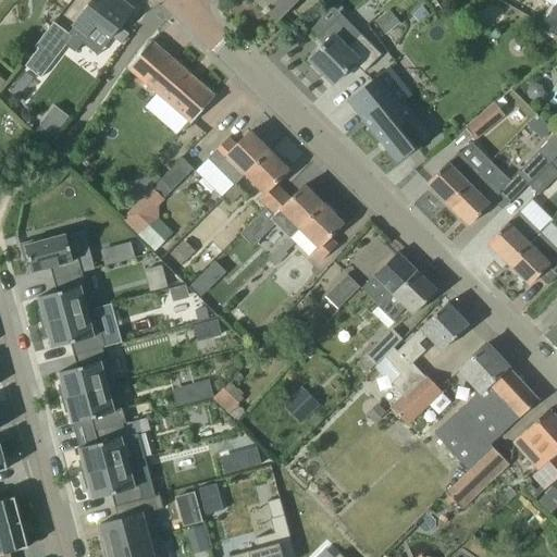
[(112,37),(120,28),(134,10),(120,0),(113,0),(113,1),(112,0),(91,0),(71,27),(86,39),(95,26),(111,39),(112,37)]
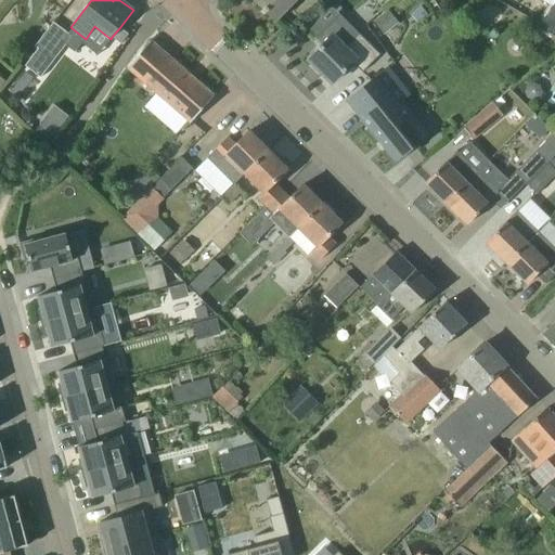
[(254,0),(275,22),(295,0),(254,0)]
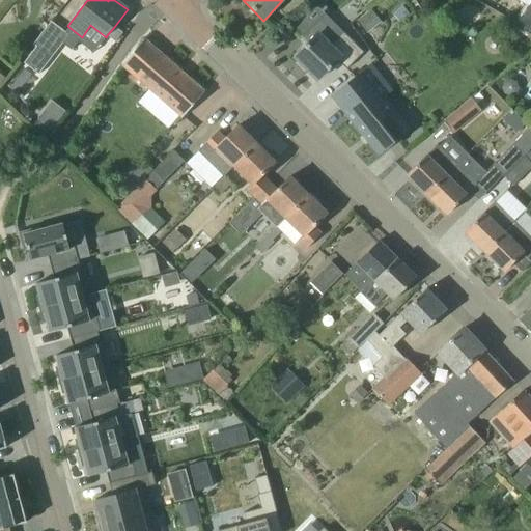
[(530,2),(529,7),(519,25),(530,32),(530,2)]
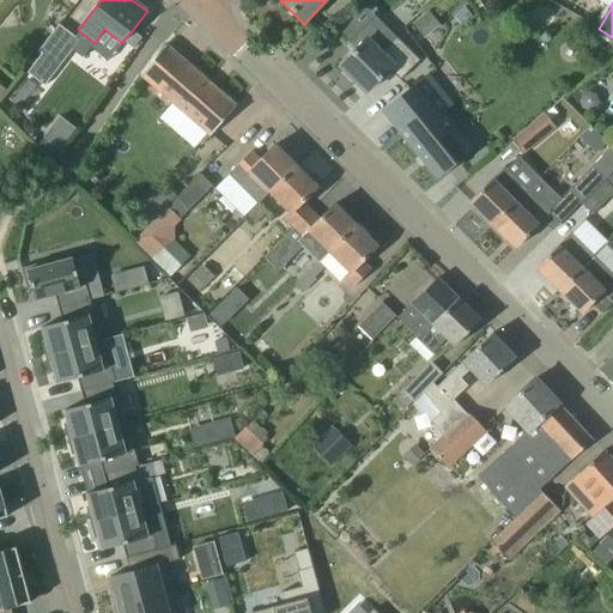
[(400,80),(420,61),(375,16),(347,44),(354,52),(340,67),(366,93),(390,71),(400,80)]
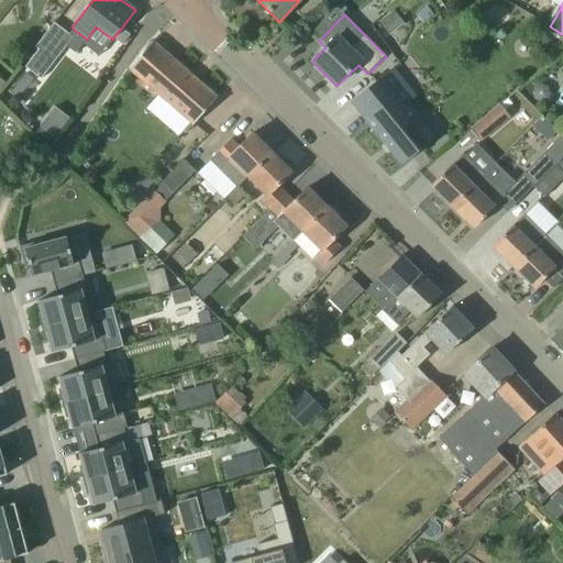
[(41,80),(73,37),(54,22),(35,47),(37,50),(25,67),(41,80)]
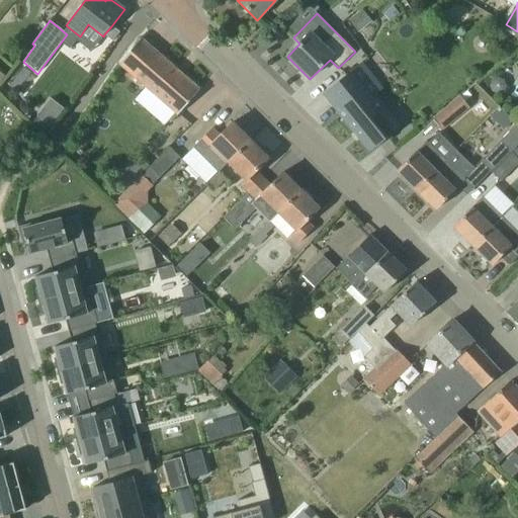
[(119,32),(111,26),(104,34),(112,40),(119,32)]
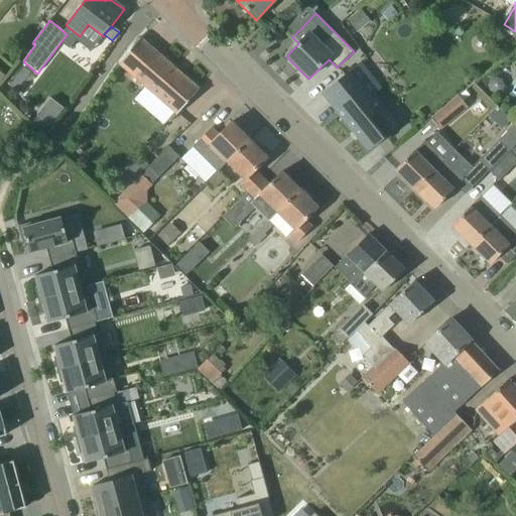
[(178,115),(199,90),(140,39),(119,62),(178,115)]
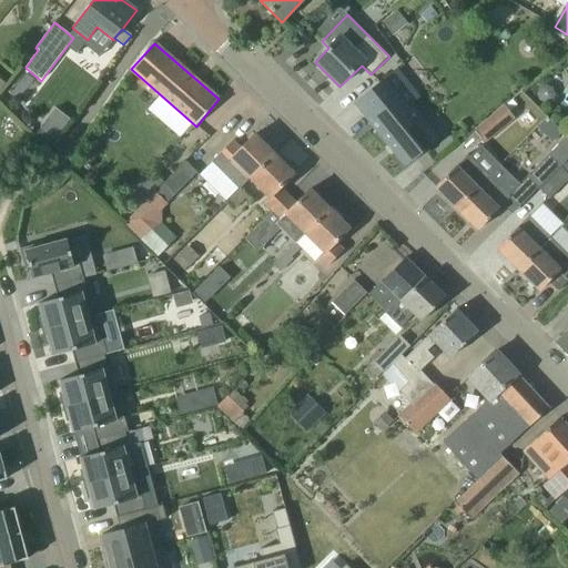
[(383,81),(354,103),(405,166),(438,141),(412,107),(406,110),(383,81)]
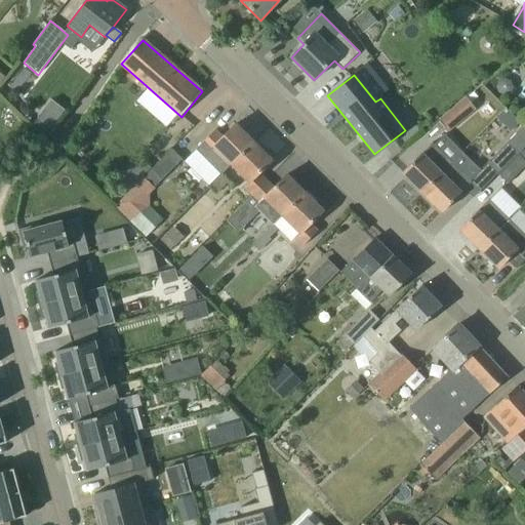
[(498,93),(505,95),(511,93),(514,88),(512,81),(506,79),(499,81),(496,86),(498,93)]
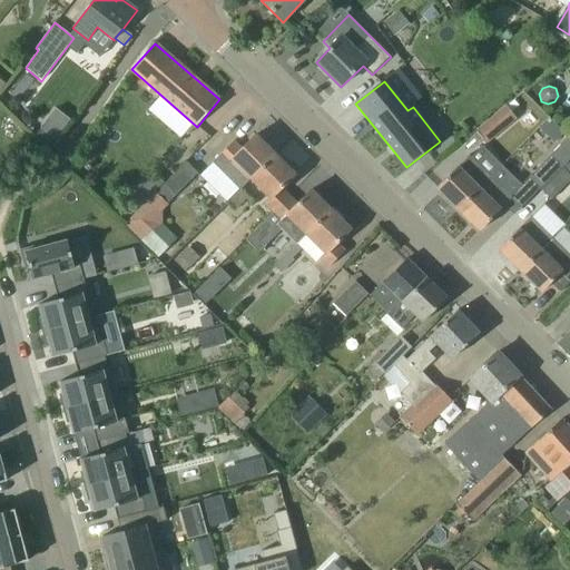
[(489,144),(517,119),(505,106),(478,130),(489,144)]
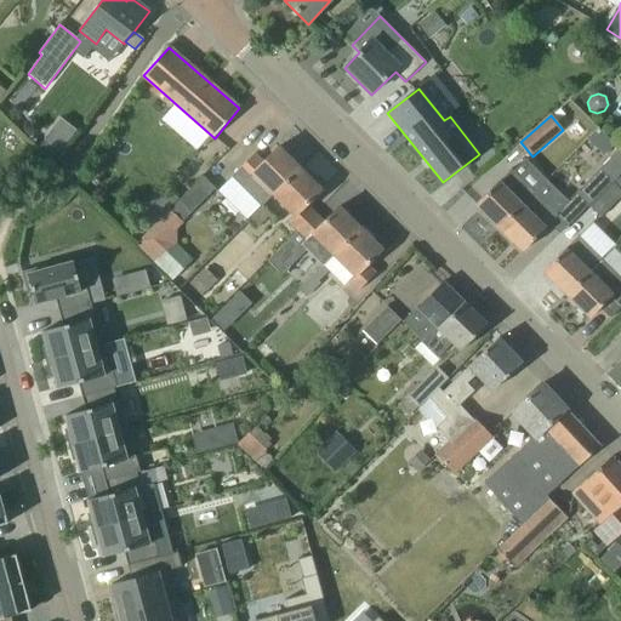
[(274,195),(301,169),(279,147),(263,163),(255,154),(232,177),(262,208),(273,195),(274,195)]
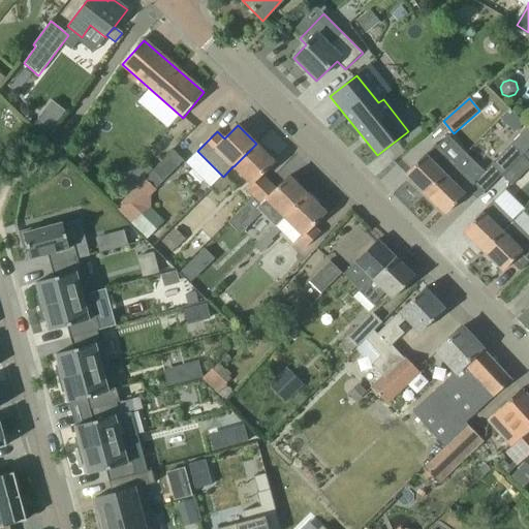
[(528,127),(520,136),(528,145),(528,127)]
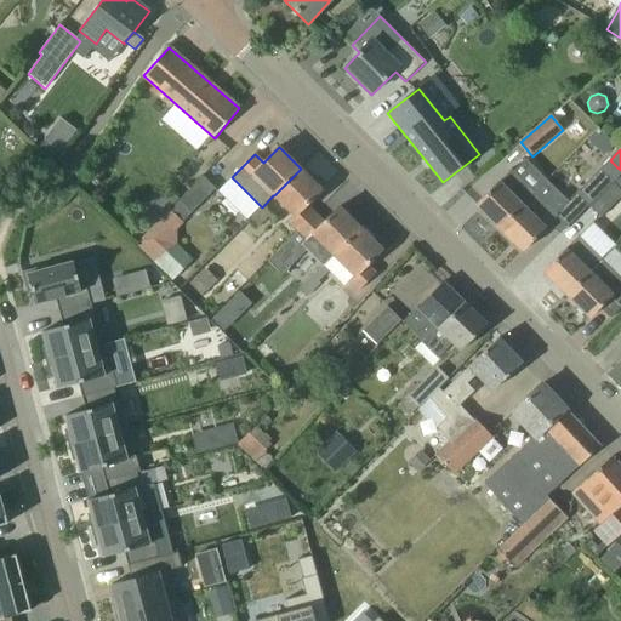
[(298,232),(315,215),(307,205),(323,191),(301,169),(274,195),(295,216),(289,222),(298,232)]
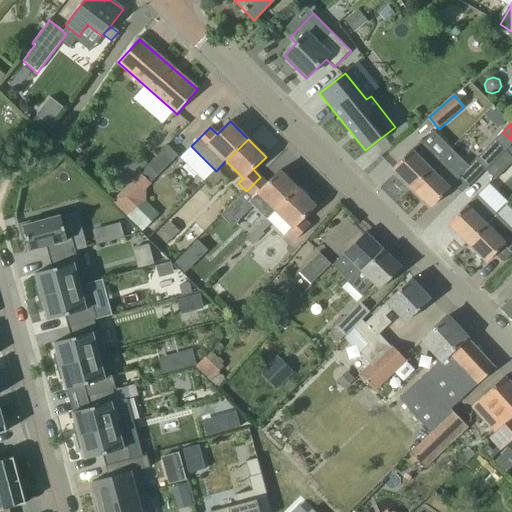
[(485,170),(504,150),(495,140),(475,160),(485,170)]
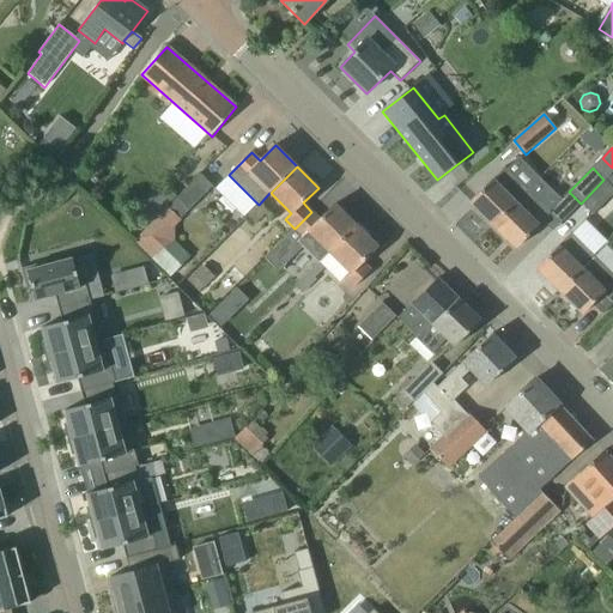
[(528,192),(514,177),(504,169),(469,202),(493,226),(528,192)]
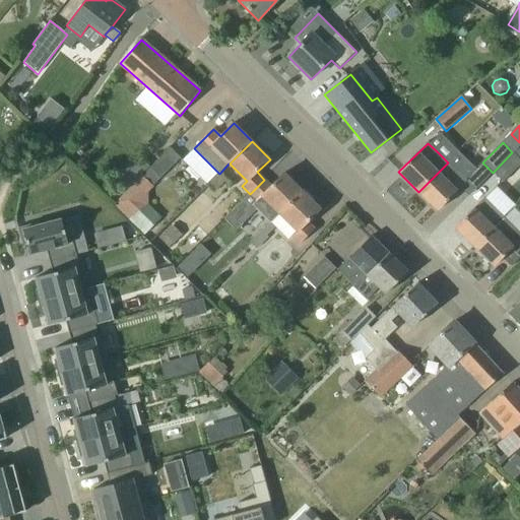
[(512,152),(493,173),(503,183),(519,165),(519,147),(514,153),(512,152)]
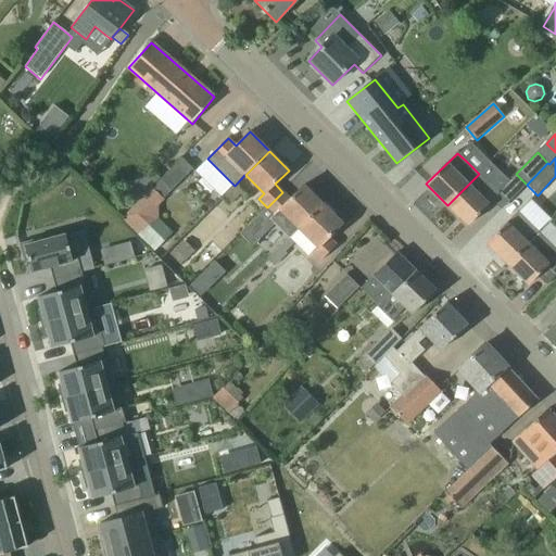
[(182,159),(161,180),(172,191),(193,169),(182,159)]
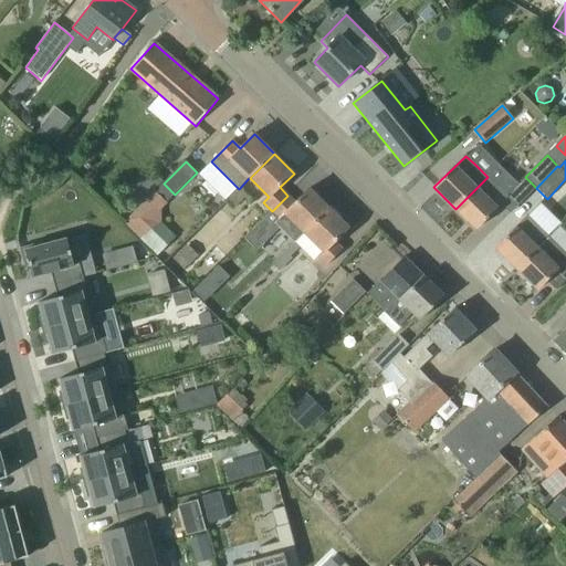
[(488,177),(456,209),(477,230),(507,198),(499,189),(488,177)]
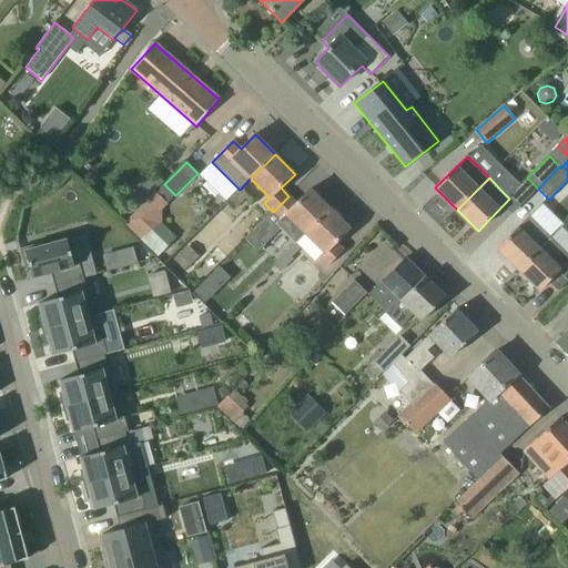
[(140,208),(152,194),(138,182),(127,195),(140,208)]
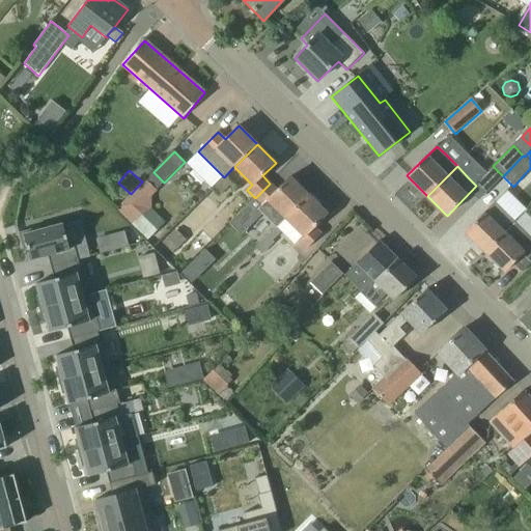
[(285,218),(308,195),(290,177),(277,190),(270,184),(255,198),(230,224),(241,234),(262,214),(276,227),(277,227),(285,219),(285,218)]
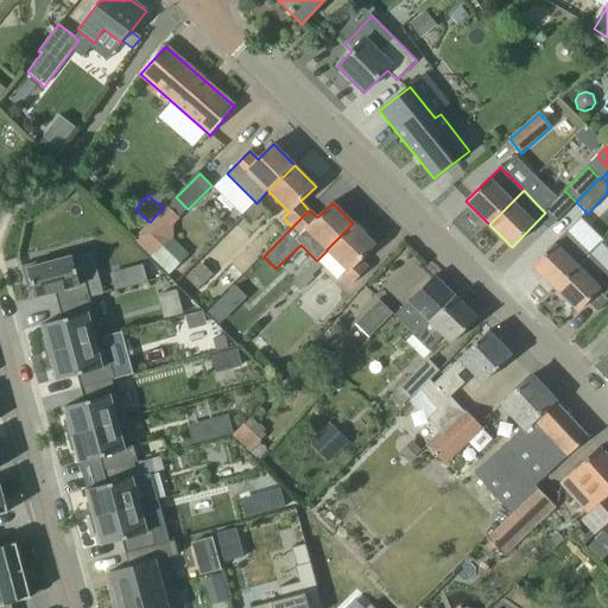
[(327,249),(327,251),(347,271),(342,276),(350,285),(368,268),(360,260),(374,245),(353,223),(327,249)]
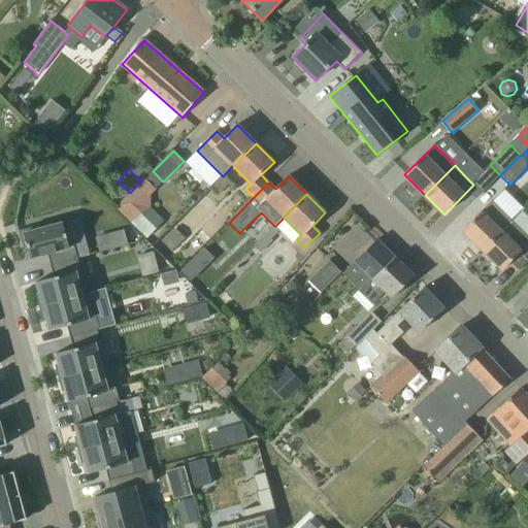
[(482,252),(512,221),(492,201),(462,231),(482,252)]
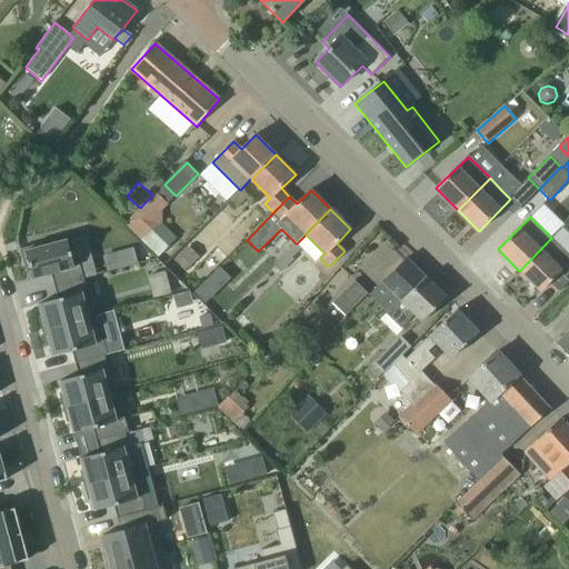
[(143,242),(158,257),(176,238),(161,223),(143,242)]
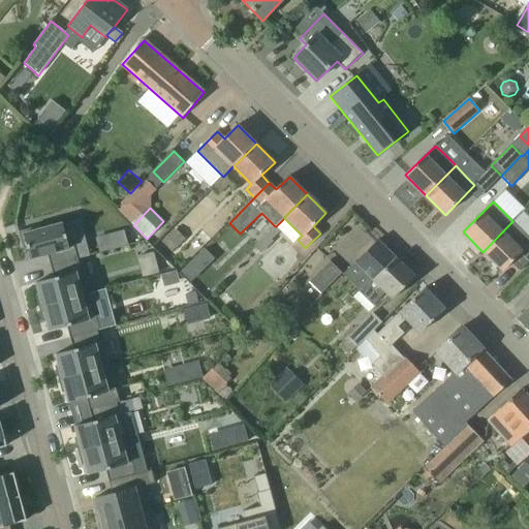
[(528,237),(512,221),(483,252),(502,272),(511,262),(520,272),(528,262),(528,237)]
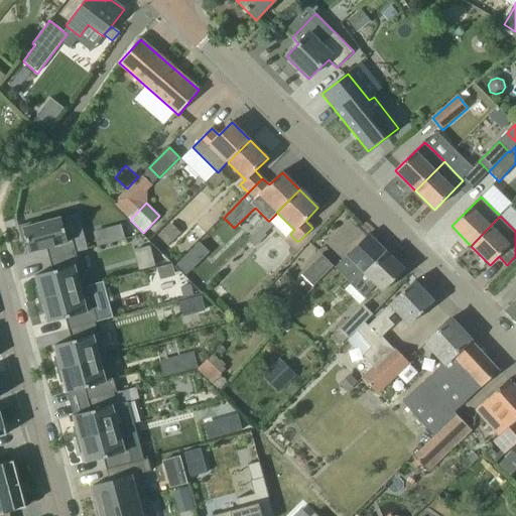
[(31,243),(34,253),(73,244),(68,219),(40,225),(40,222),(24,226),(28,243),(31,243)]
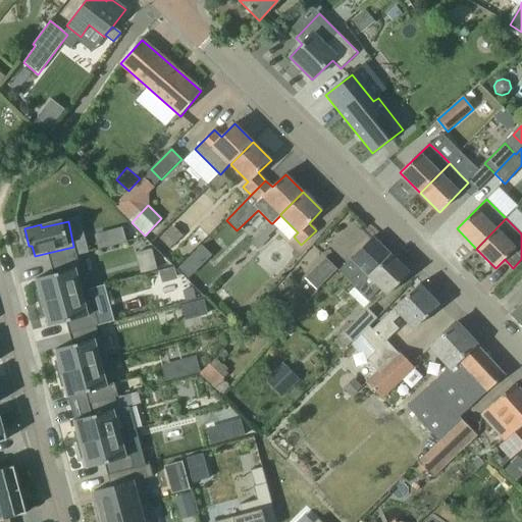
[(277,227),(272,223),(271,223),(253,244),(259,250),(269,239),(268,237),(277,227)]
